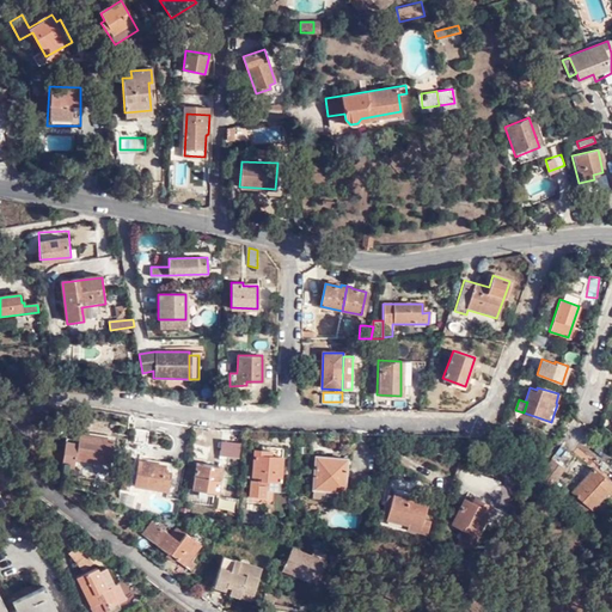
[(133,447),(145,450),(148,430),(136,429),(133,447)]
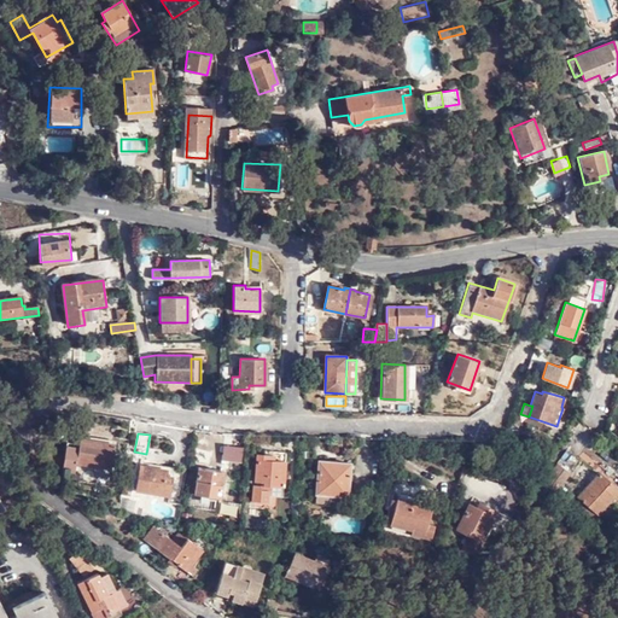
[(69,443),(65,471),(76,472),(77,464),(114,468),(116,444),(81,439),(80,445),(69,443)]
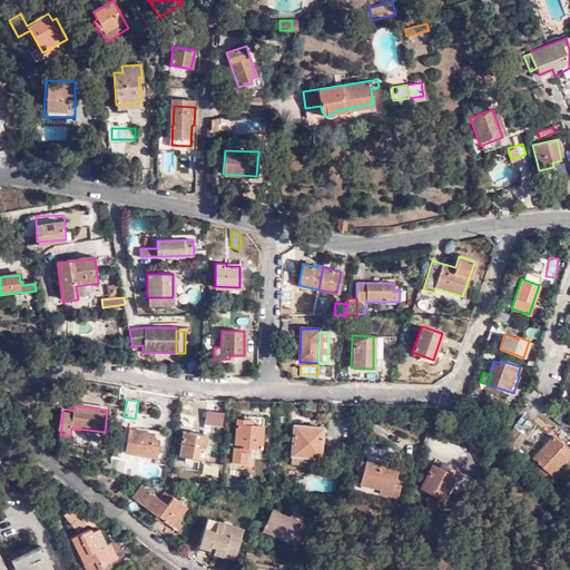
[(247,459),(259,459),(263,418),(253,416),(252,421),(236,420),(235,444),(241,445),(241,448),(234,448),(233,462),(246,463),(247,459)]
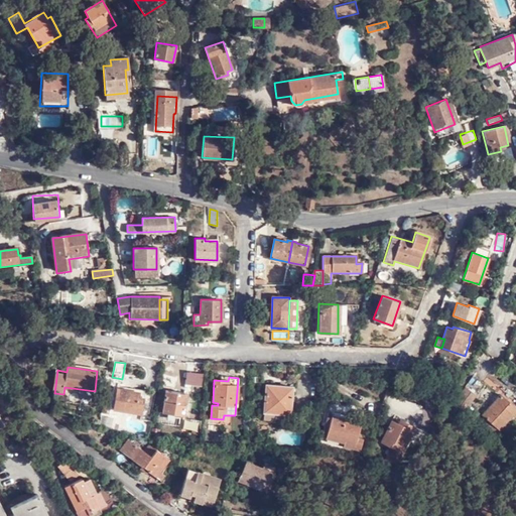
[(117,385),(116,388),(138,392),(137,397),(142,398),(144,389),(117,385)]
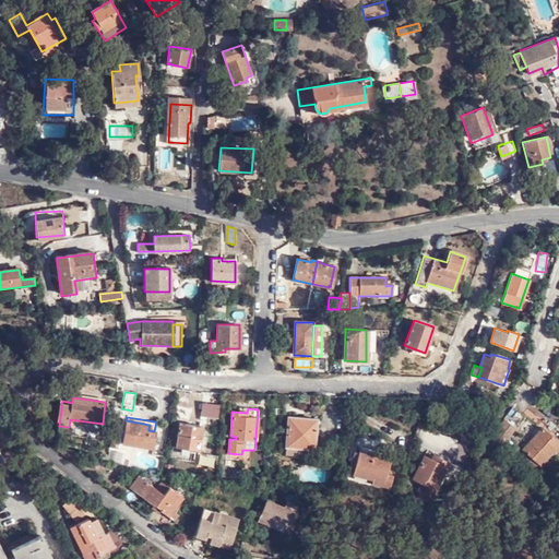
[(286,447),(313,448),(316,421),(299,421),(299,417),(287,417),(286,447)]
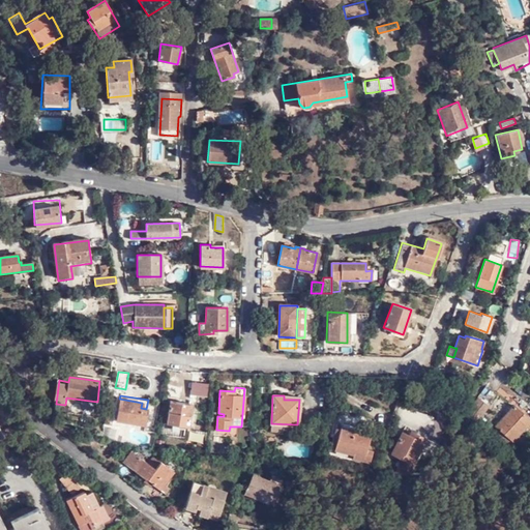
[(115,420),(143,425),(146,409),(141,408),(142,403),(119,399),(115,420)]
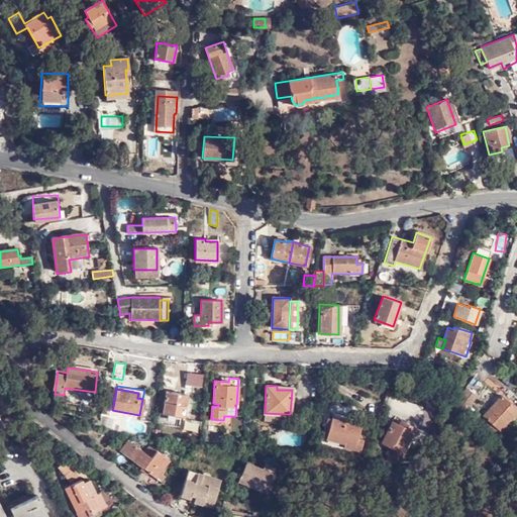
[(165,414),(185,416),(188,393),(167,391),(165,414)]
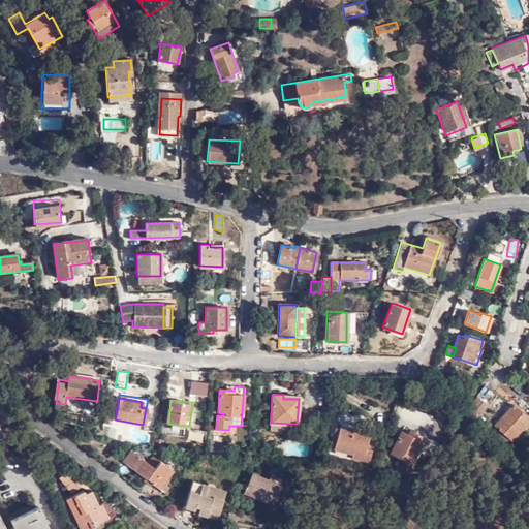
[(528,419),(528,418),(511,405),(494,426),(495,427),(493,428),(492,427),(491,428),(489,427),(485,431),(496,440),(502,434),(511,441),(528,419)]
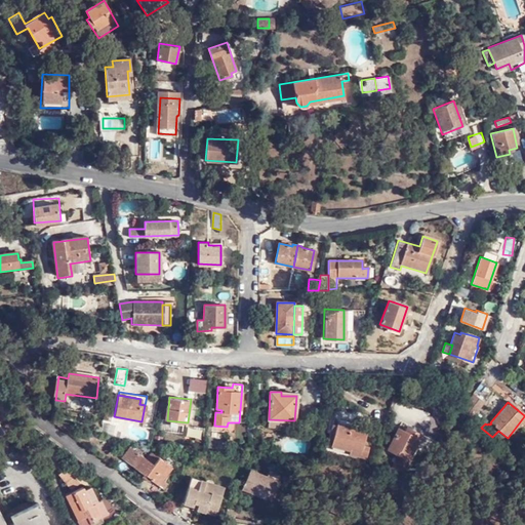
[(335,426),(331,425),(328,441),(332,442),(331,445),(351,449),(350,452),(366,456),(369,444),(364,443),(366,429),(352,426),(352,423),(336,420),(335,426)]
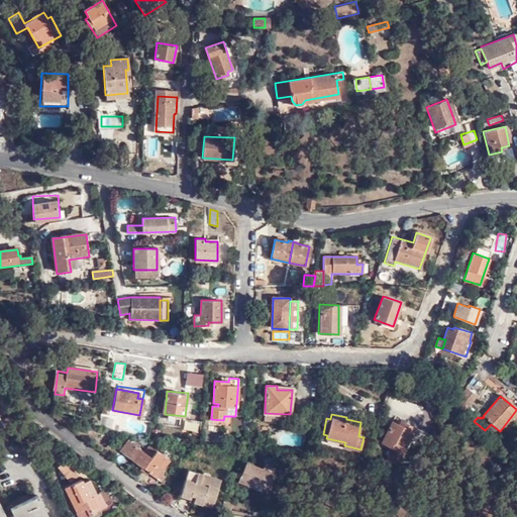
[(393,449),(387,462),(399,464),(403,454),(402,453),(410,438),(415,426),(401,419),(399,424),(392,421),(382,443),(393,449)]
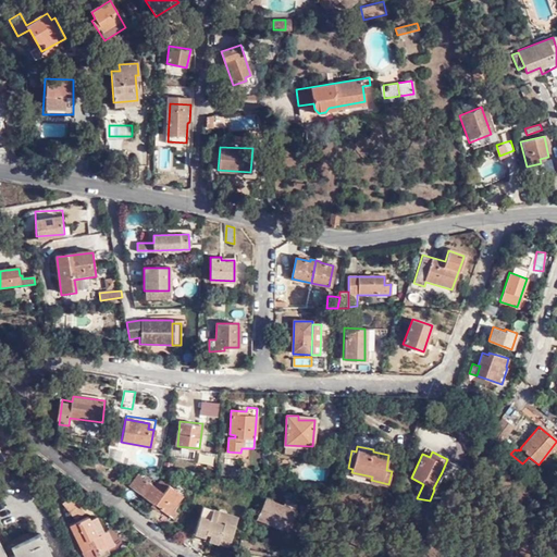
[(540,469),(539,465),(529,457),(522,463),(534,473),(540,469)]
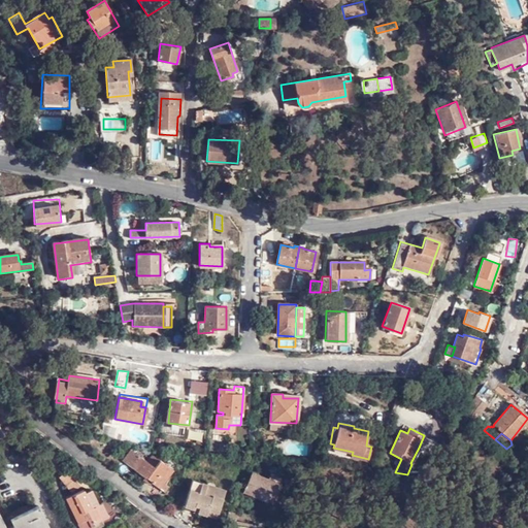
[(437,442),(424,435),(419,448),(432,454),(437,442)]
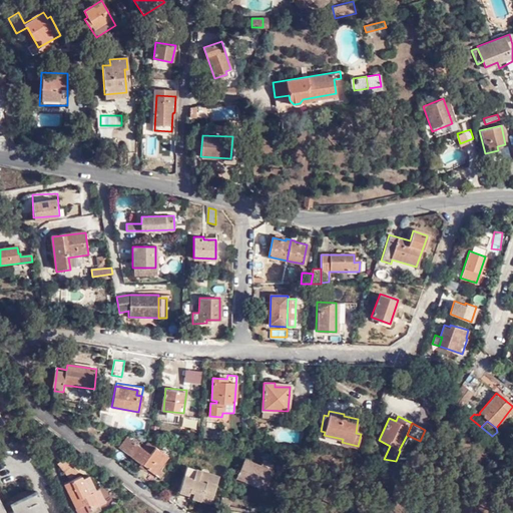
[(122,433),(114,444),(141,464),(142,463),(148,467),(147,468),(159,478),(163,472),(158,469),(168,456),(155,447),(150,453),(122,433)]
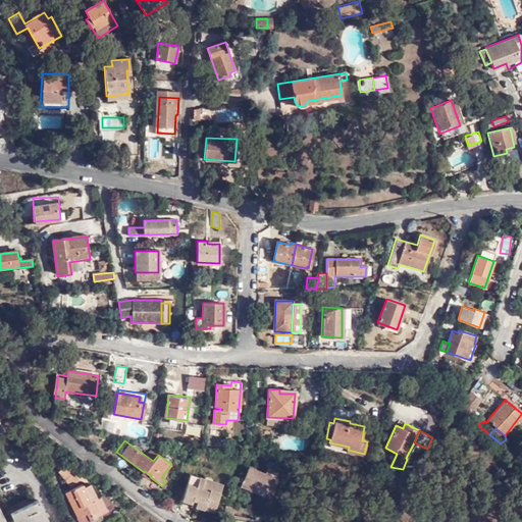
[(145,455),(153,461),(158,455),(150,448),(145,455)]
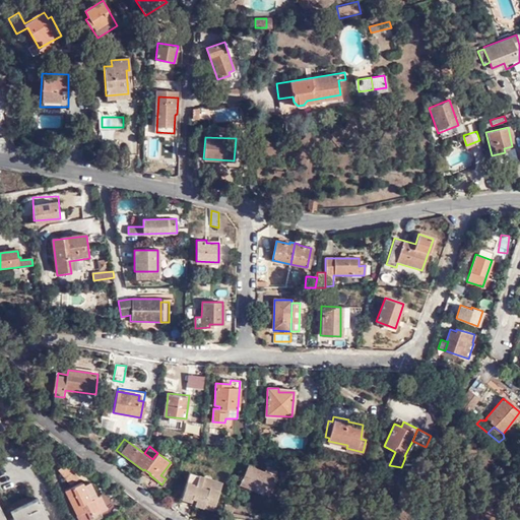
[(507,455),(514,461),(519,454),(519,452),(513,447),(507,455)]
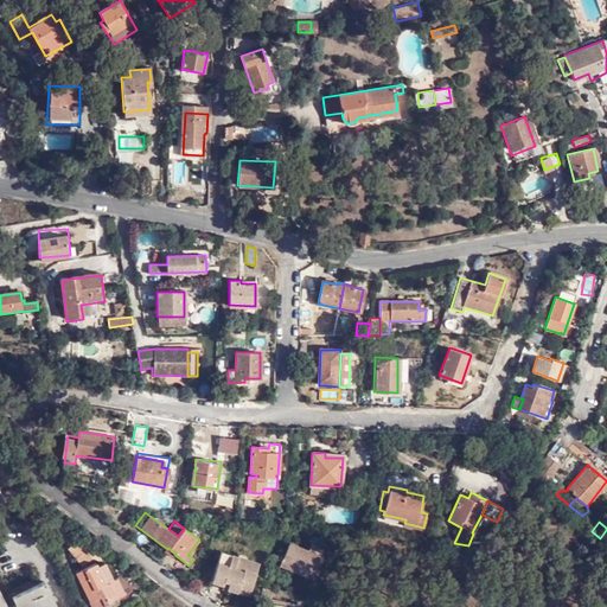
[(80,538),(70,547),(84,566),(95,557),(80,538)]
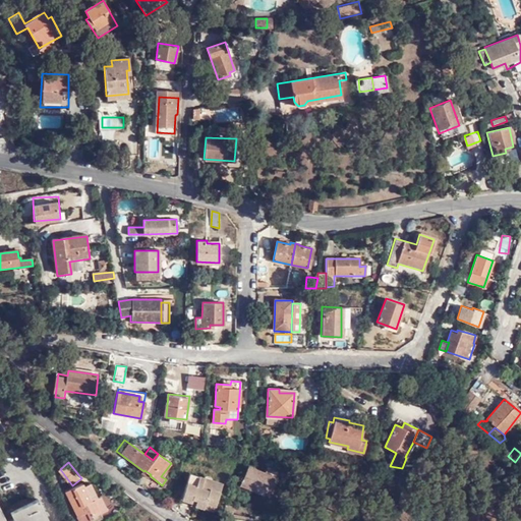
[(278,475),(250,465),(242,483),(271,495),(278,475)]
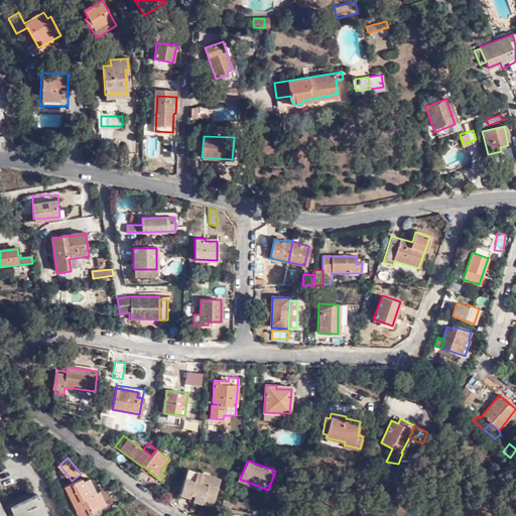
[(210,479),(212,473),(189,467),(181,492),(191,495),(192,491),(196,492),(195,496),(194,498),(204,501),(206,496),(214,498),(219,482),(210,479)]
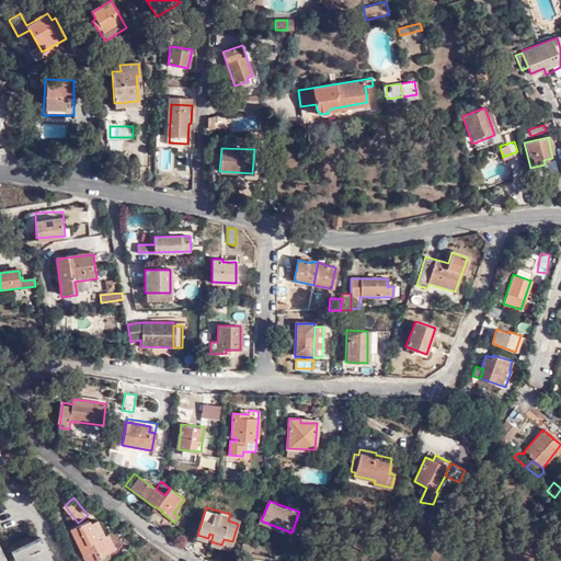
[(240,518),(230,514),(228,521),(238,524),(240,518)]
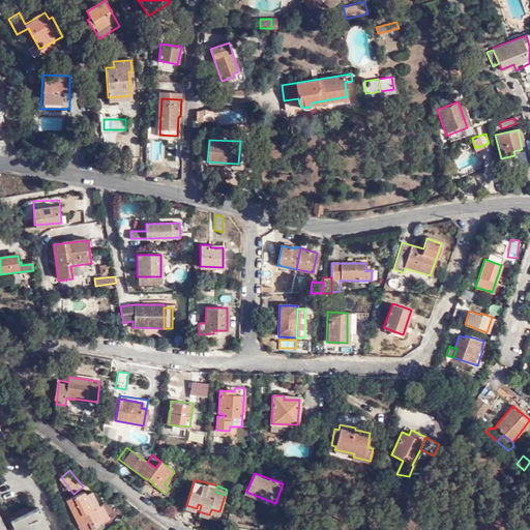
[(96,526),(97,525),(96,522),(102,520),(97,508),(94,510),(88,496),(86,493),(69,501),(83,529),(90,529),(97,527),(96,526)]
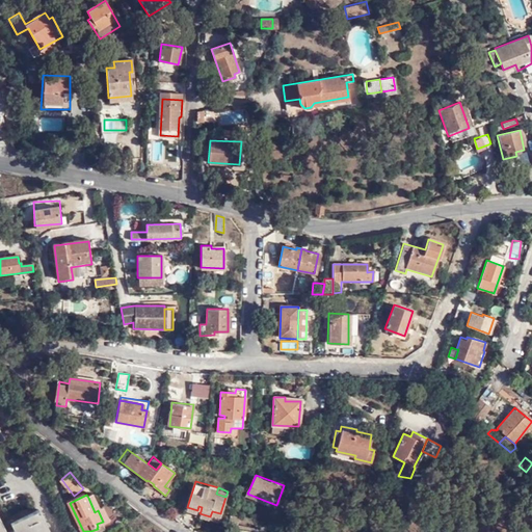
[(97,524),(98,527),(110,521),(105,507),(101,508),(95,495),(88,498),(95,512),(98,510),(103,522),(97,524)]
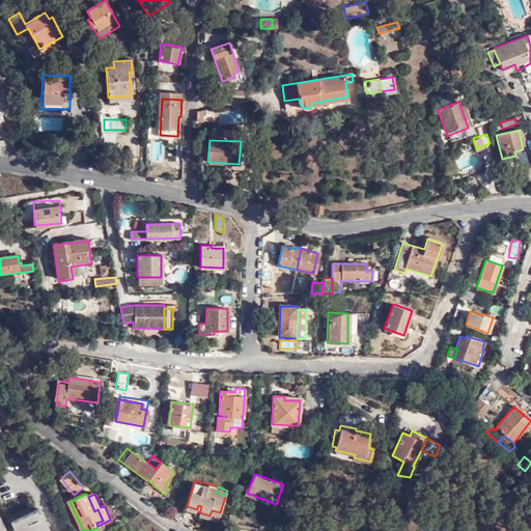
[(50,530),(39,510),(11,525),(15,530),(50,530)]
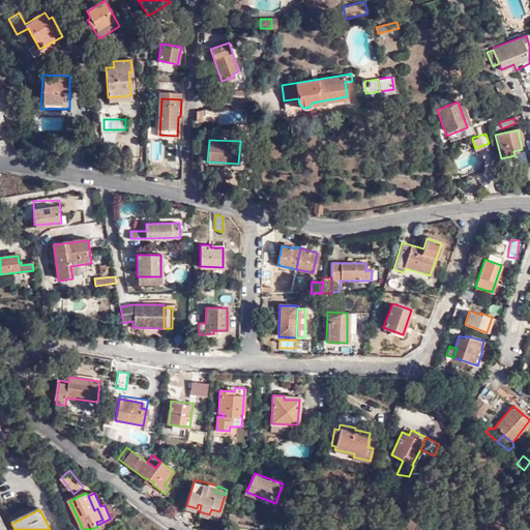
[(217,518),(219,511),(211,509),(209,514),(217,518)]
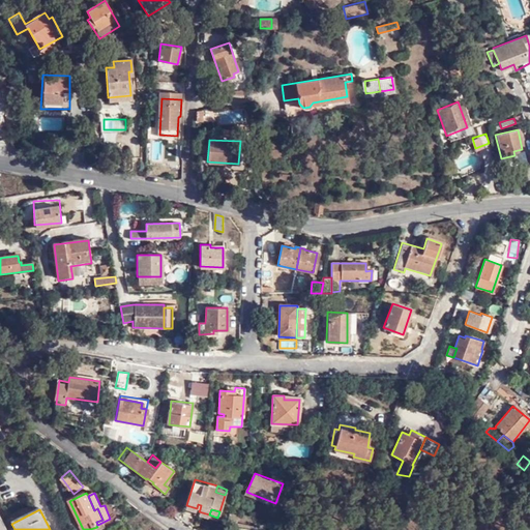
[(240,514),(232,512),(229,521),(237,524),(240,514)]
